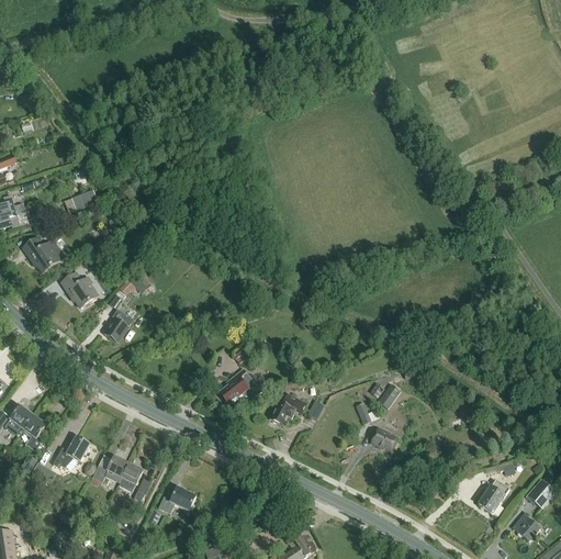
[(13,155),(0,159),(0,185),(6,182),(2,174),(0,175),(0,168),(17,163),(13,155)]
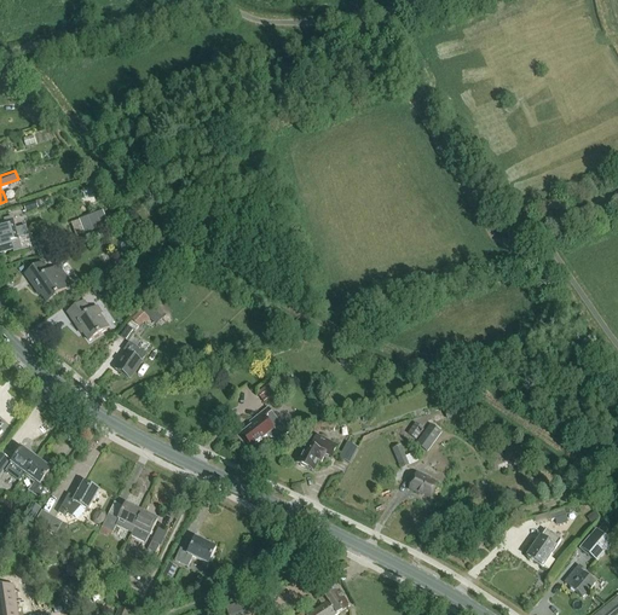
[(102,208),(78,218),(84,232),(108,222),(102,208)]
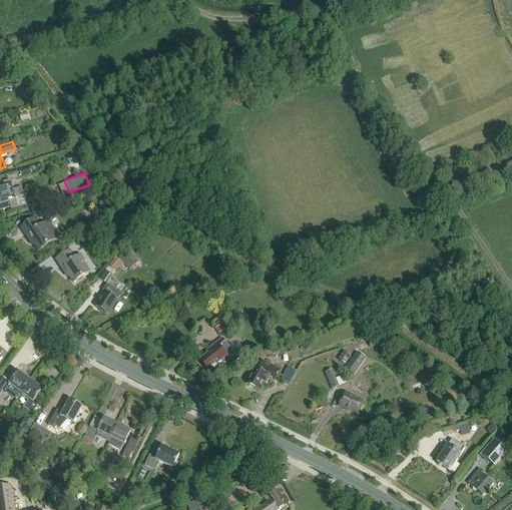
[(0,207),(10,204),(10,206),(17,204),(14,195),(22,192),(20,185),(12,187),(9,178),(3,180),(3,181),(0,182),(0,207)]
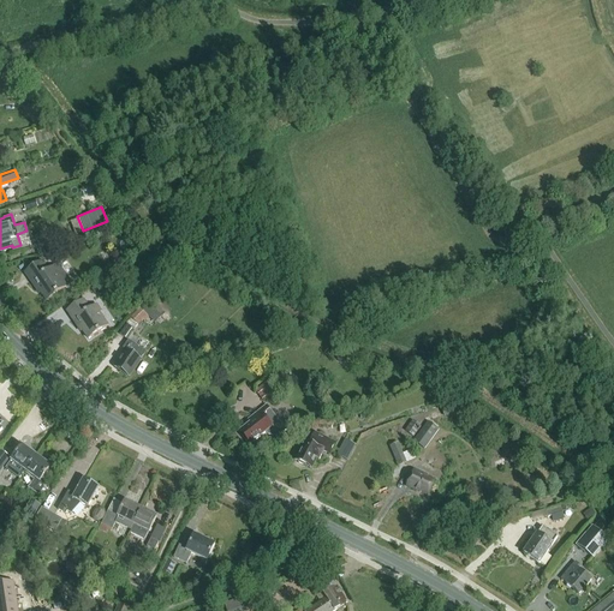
[(47,240),(36,243),(39,250),(48,247),(47,240)]
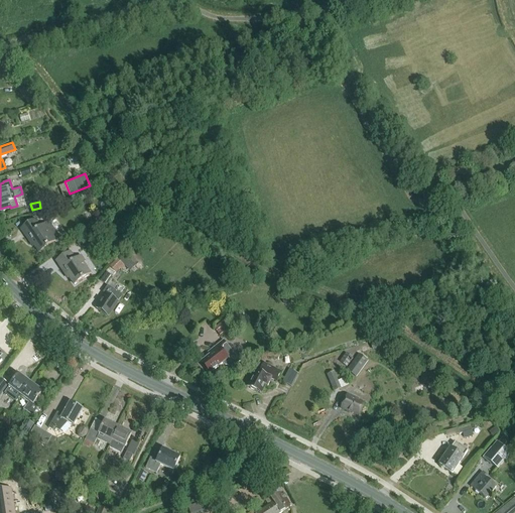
[(38,250),(54,239),(47,228),(48,227),(45,221),(39,225),(34,217),(20,226),(30,240),(31,239),(38,250)]
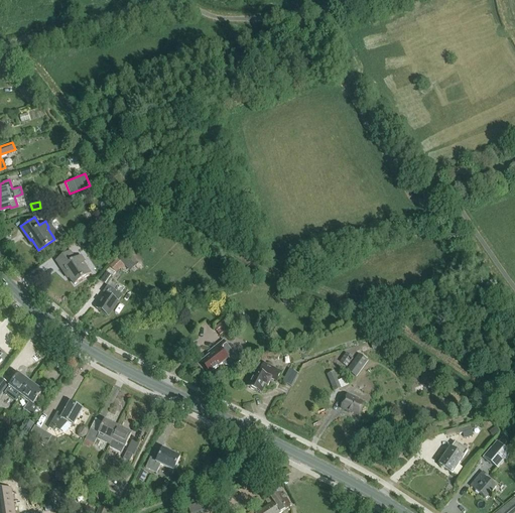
[(74,282),(90,271),(83,260),(84,259),(80,254),(75,257),(70,249),(55,259),(65,273),(67,272),(74,282)]
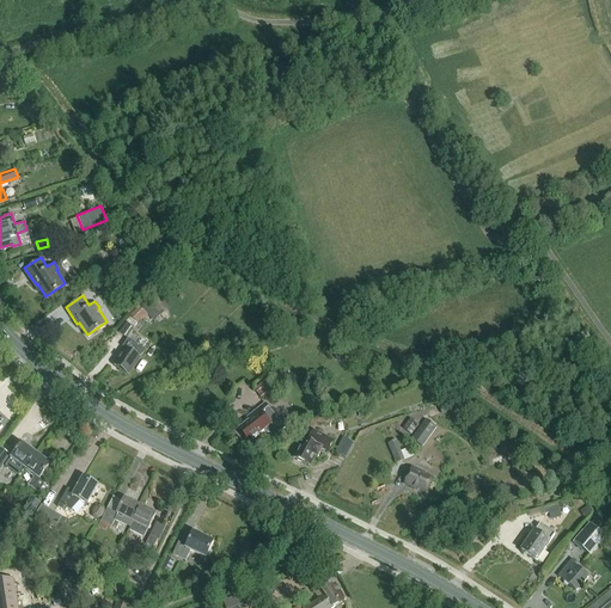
[(129,314),(120,324),(126,329),(135,318),(136,319),(140,314),(144,317),(147,312),(153,317),(162,307),(154,300),(151,305),(145,299),(140,305),(138,302),(128,313),(129,314)]
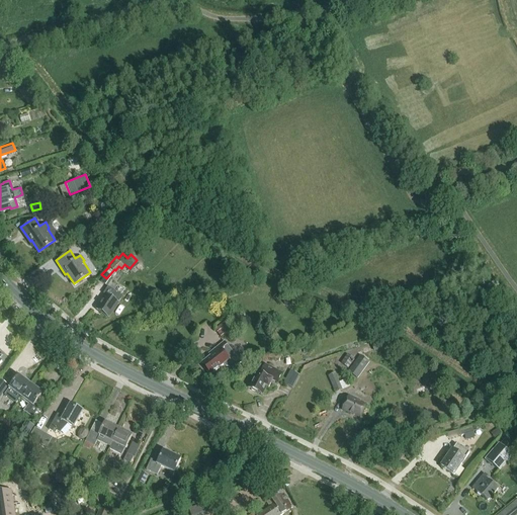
[(117,301),(121,294),(107,285),(103,291),(105,293),(102,297),(102,299),(96,308),(102,311),(102,313),(105,315),(107,315),(108,316),(117,302),(117,301)]
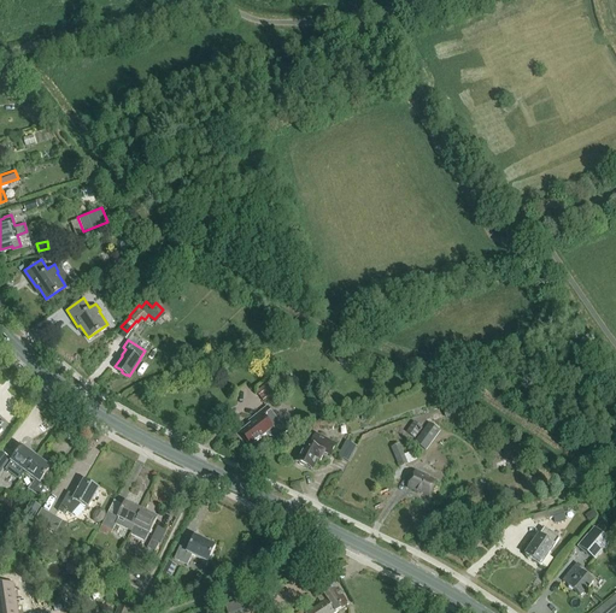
[(459,401),(443,408),(445,416),(463,408),(459,401)]
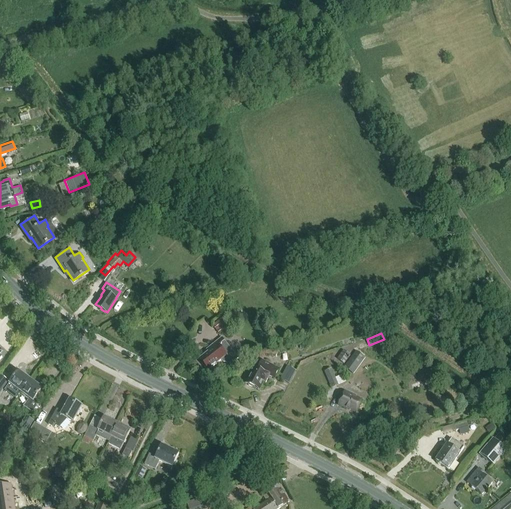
[(209,346),(210,348),(199,356),(207,367),(220,357),(221,358),(221,359),(222,360),(223,361),(225,361),(226,362),(228,362),(230,362),(231,361),(232,361),(234,360),(238,357),(222,336),(209,346)]
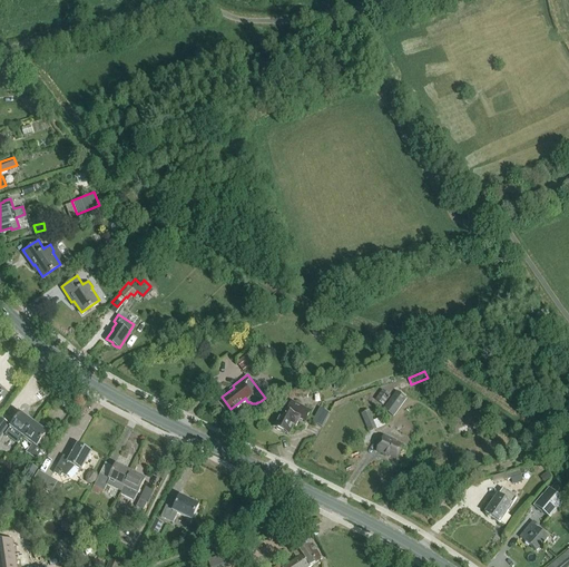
[(382,402),(389,393),(382,388),(374,397),(382,402)]
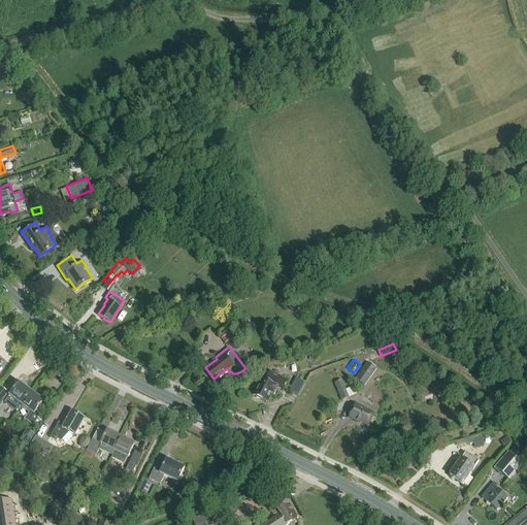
[(363,383),(375,366),(366,360),(354,376),(363,383)]
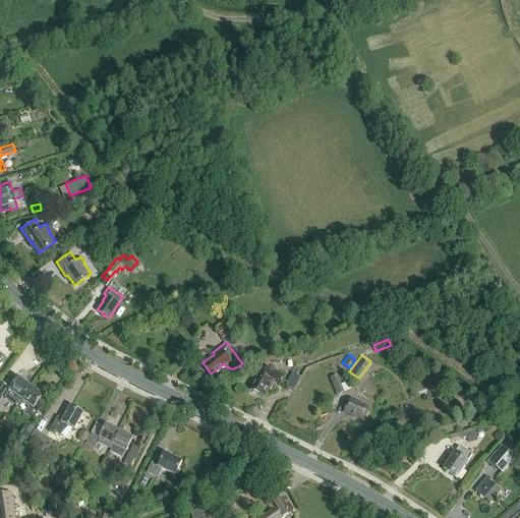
[(278,382),(283,372),(266,364),(262,373),(257,371),(250,388),(264,395),(268,386),(269,387),(273,380),(278,382)]
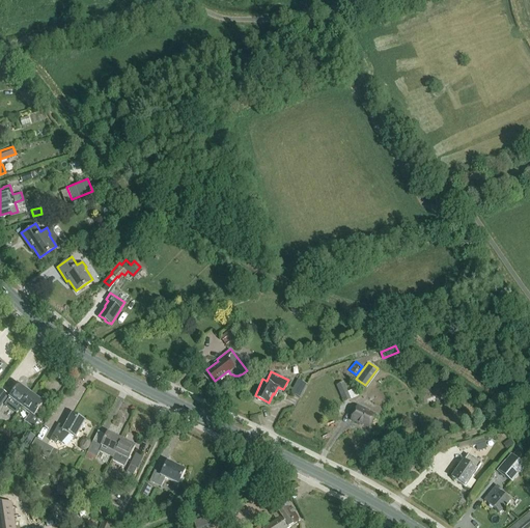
[(297,377),(296,378),(289,390),(300,396),(307,382),(297,377)]
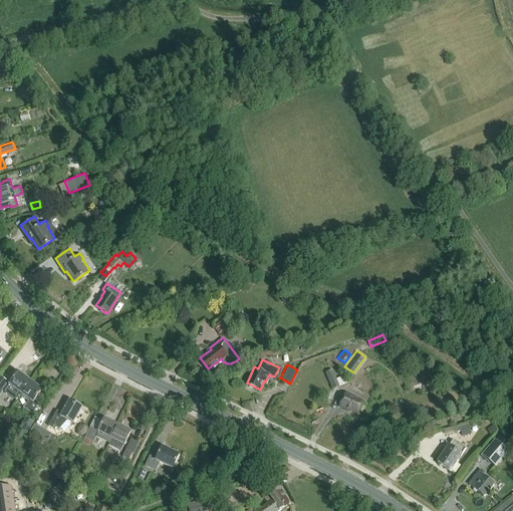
[(325,370),(331,387),(338,384),(331,367),(325,370)]
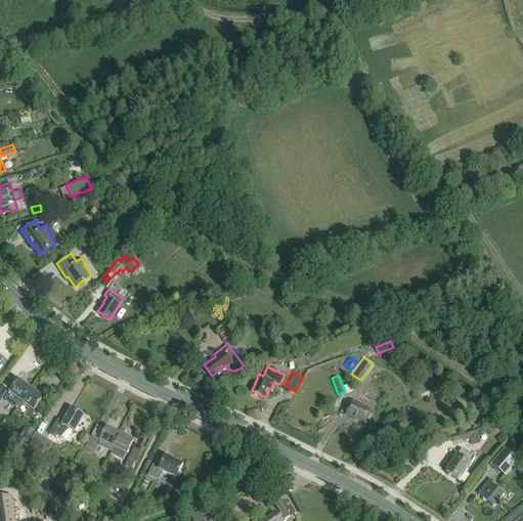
[(416,381),(421,395),(433,390),(428,376),(416,381)]
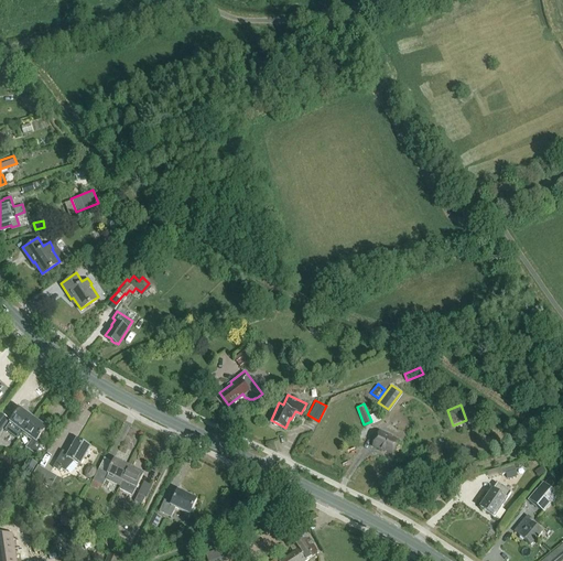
[(10,420),(3,429),(17,439),(22,430),(32,417),(19,407),(10,420)]
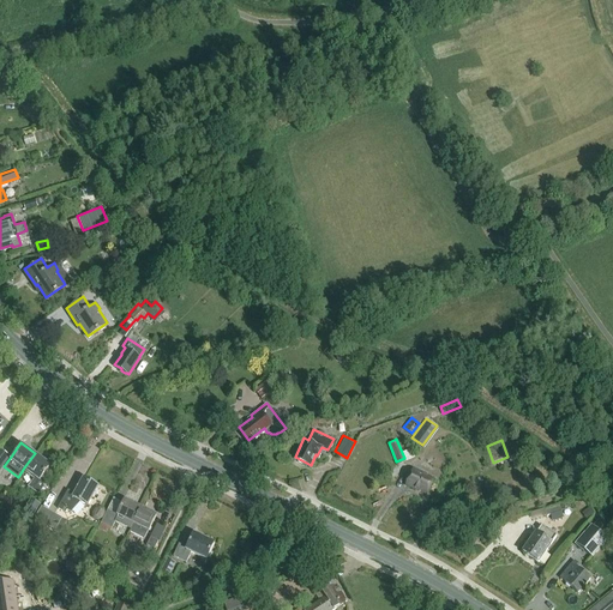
[(24,467),(35,475),(28,484),(38,491),(47,479),(41,476),(49,463),(35,453),(24,467)]
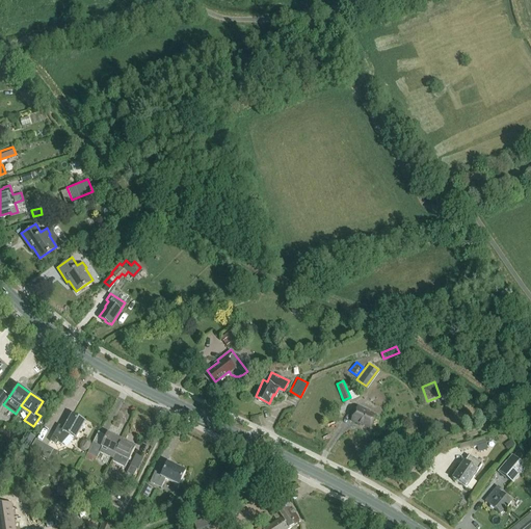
[(370,426),(375,414),(368,411),(369,410),(356,405),(351,419),(363,424),(363,423),(370,426)]
